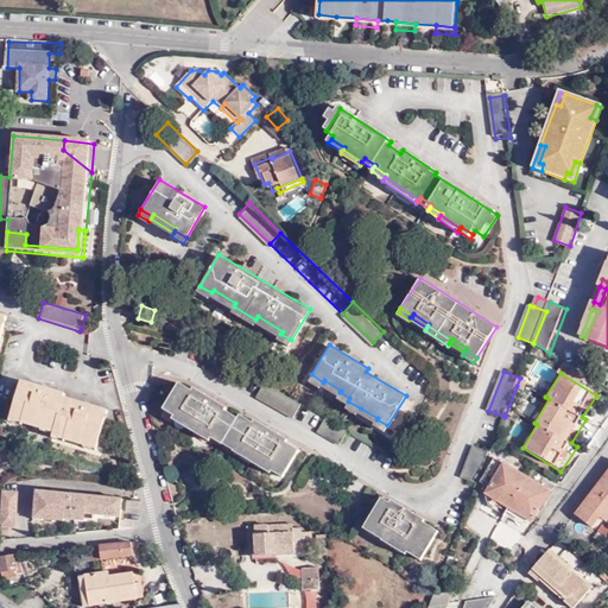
[(521,377),(520,378),(517,386),(524,388),(527,379),(521,377)]
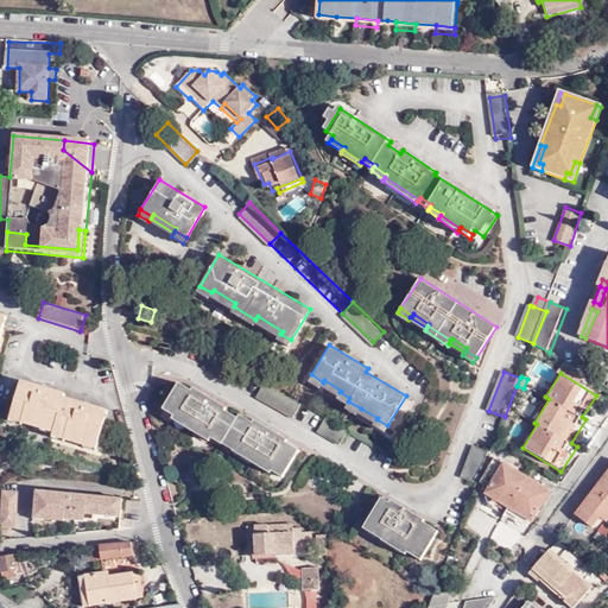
[(64,392),(21,379),(11,415),(54,429),(51,432),(94,447),(107,409),(63,394),(64,392)]
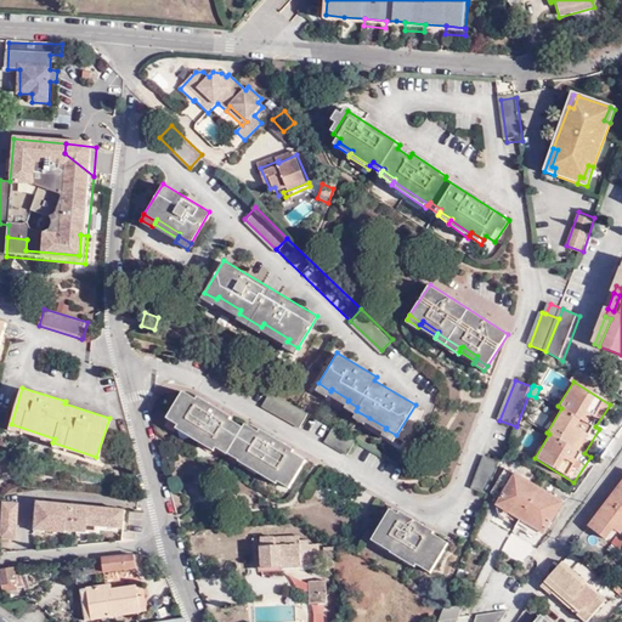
[(309,411),(271,390),(263,405),(299,427),(309,411)]
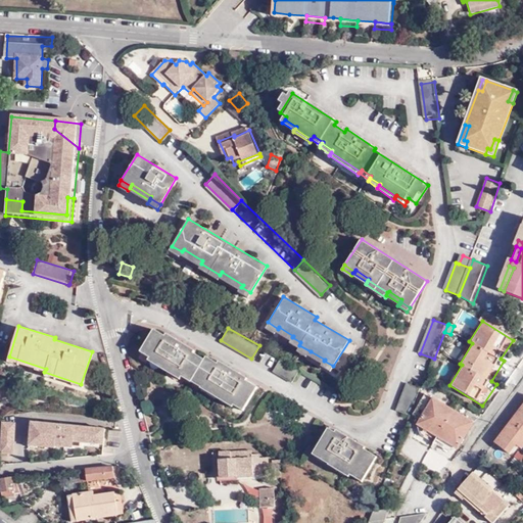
[(237,399),(247,405),(257,386),(247,380),(248,378),(220,362),(219,364),(206,357),(205,359),(194,352),(195,350),(165,333),(164,335),(154,330),(145,347),(153,352),(150,357),(183,376),(185,372),(195,378),(195,377),(204,382),(203,383),(236,402),(237,399)]
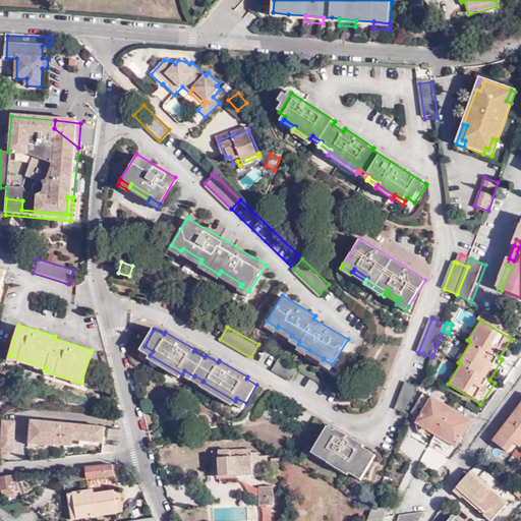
[(145,346),(141,350),(150,355),(153,351),(145,346)]
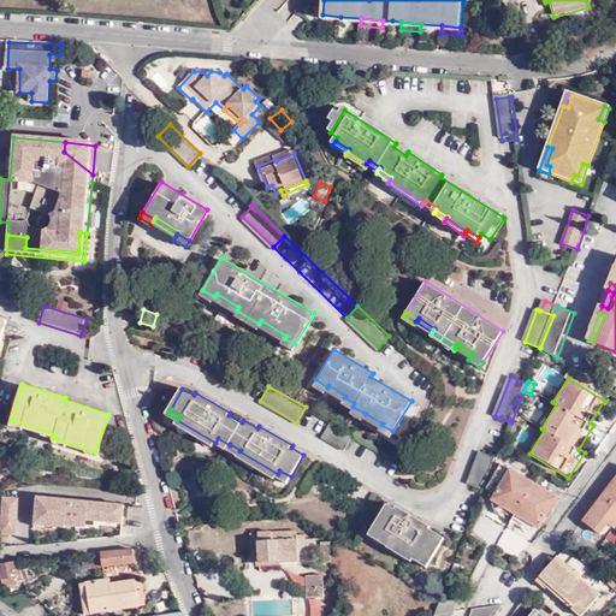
[(177,420),(175,425),(213,448),(215,443),(177,420)]
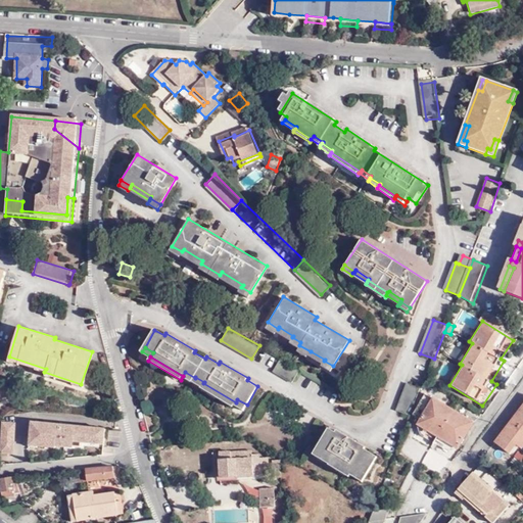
[(183,376),(192,382),(193,381),(195,378),(185,372),(183,376)]
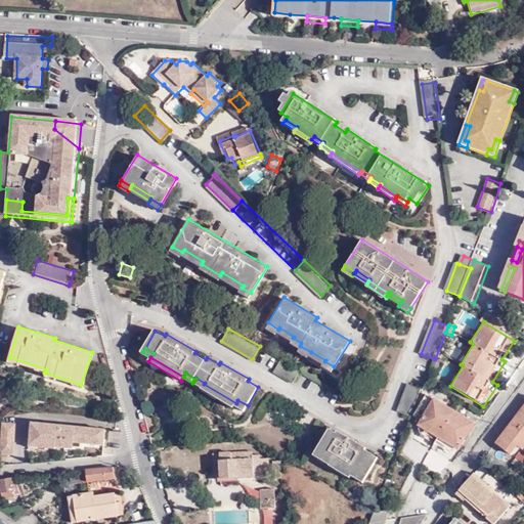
[(195,379),(193,382),(203,386),(204,384),(205,383),(195,378),(195,379)]
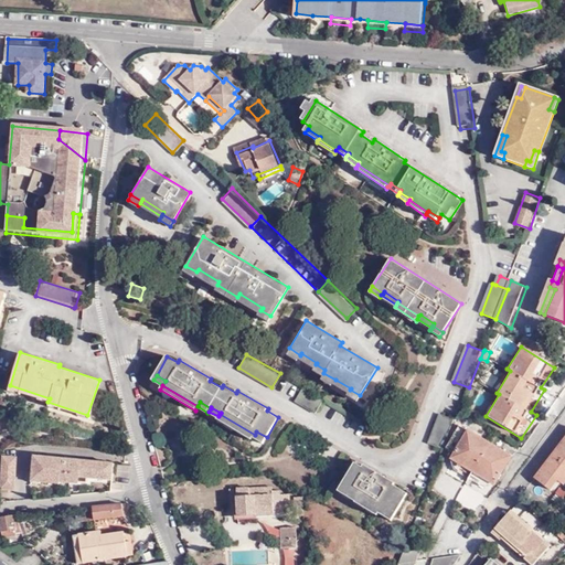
[(220,414),(219,416),(217,418),(253,438),(254,437),(255,435),(220,414)]
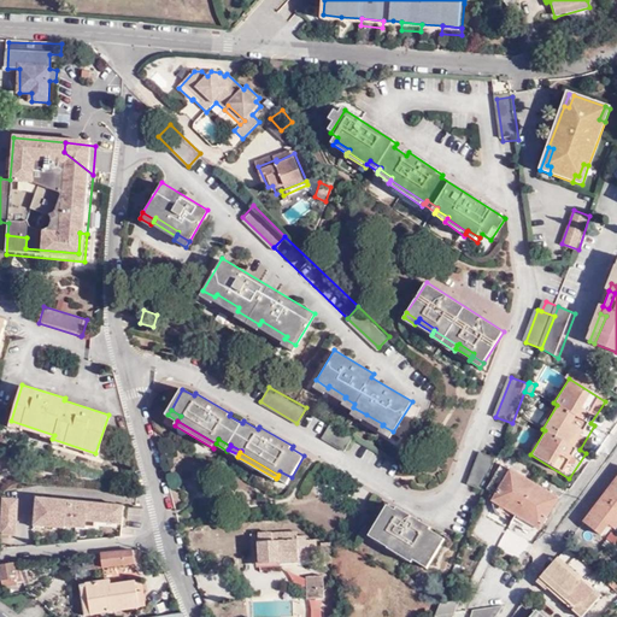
[(470,486),(486,492),(499,458),(481,453),(470,486)]
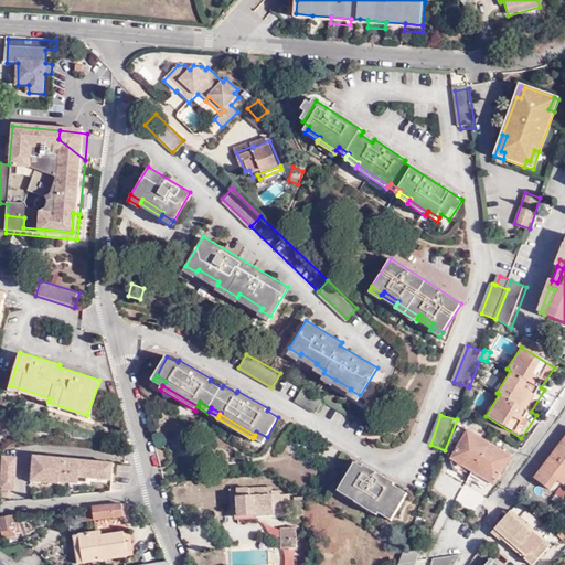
[(511,454),(461,426),(448,450),(456,455),(452,461),(494,484),(511,454)]
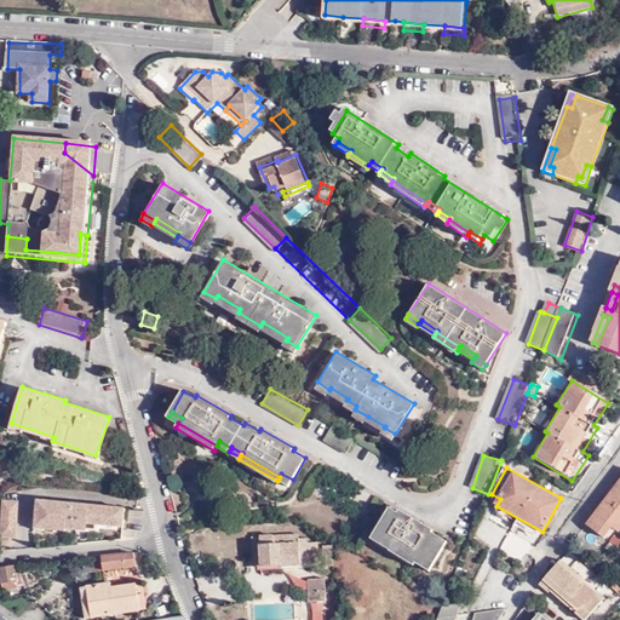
[(280,477),(279,480),(290,486),(293,480),(281,474),(280,477)]
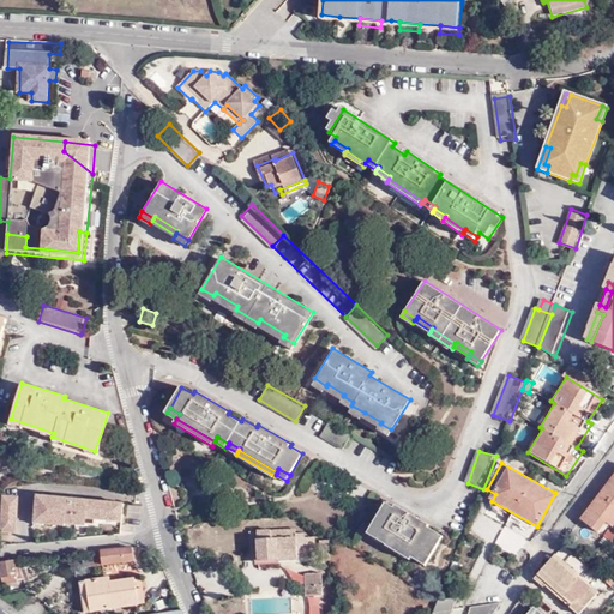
[(599,530),(608,519),(613,510),(613,474),(582,517),(599,530)]
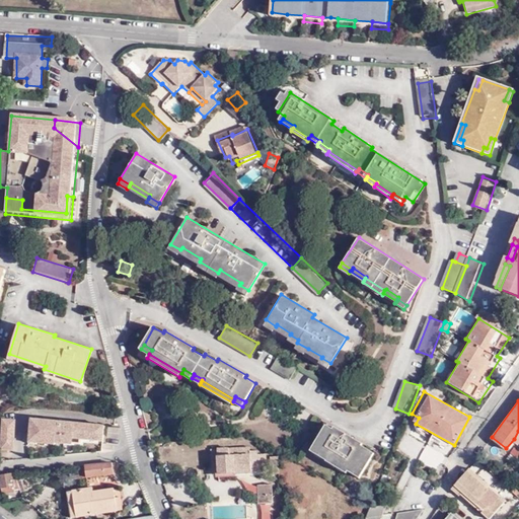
[(56,444),(73,445),(73,444),(74,439),(82,440),(103,442),(104,426),(70,423),(69,429),(64,429),(64,423),(31,420),(29,445),(39,445),(39,444),(56,446),(56,444)]
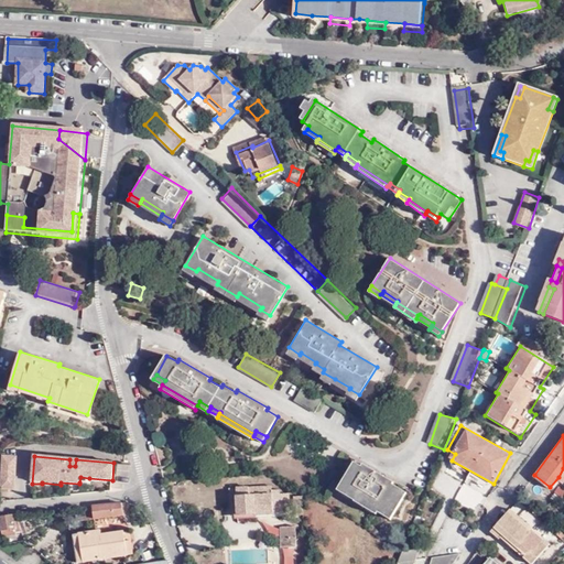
[(18,458),(2,457),(0,476),(0,489),(14,490),(18,458)]
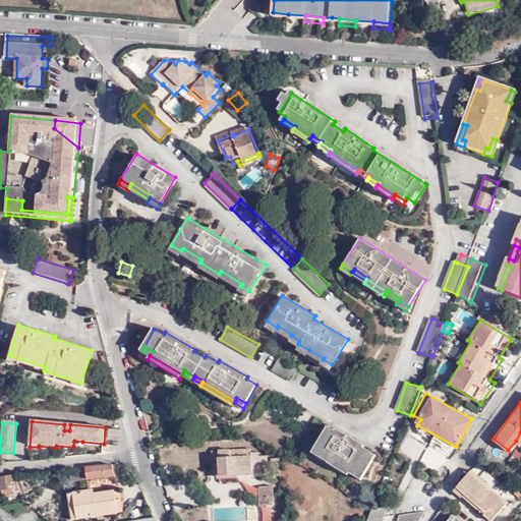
[(330,459),(350,470),(352,467),(365,474),(377,453),(363,446),(364,444),(336,427),(334,429),(327,425),(314,448),(331,457),(330,459)]
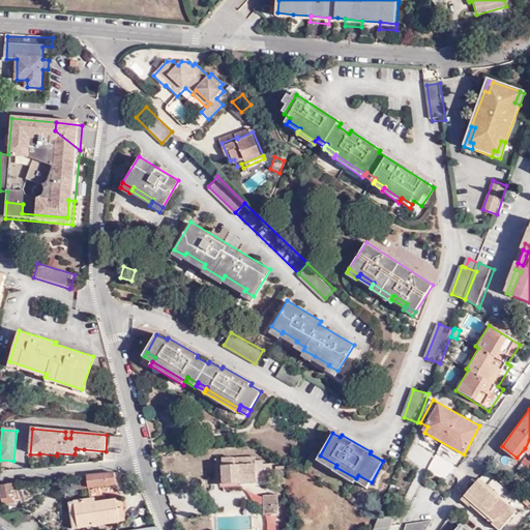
[(320,455),(318,459),(334,469),(335,467),(336,465),(320,455)]
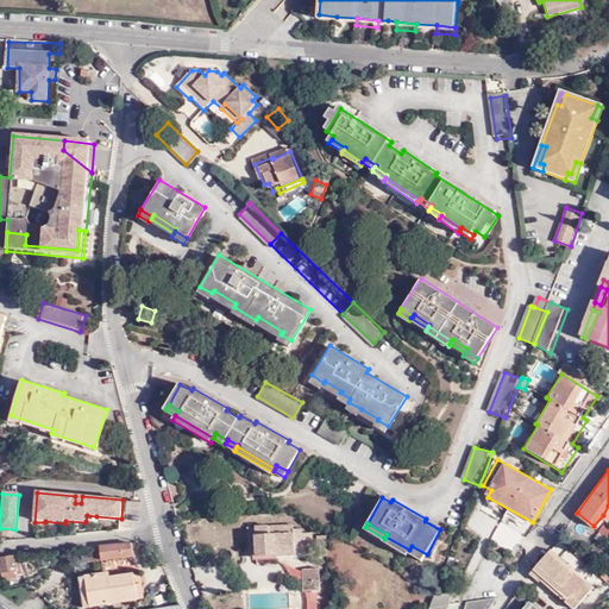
[(249,544),(250,544),(251,558),(295,556),(295,554),(303,554),(303,546),(312,546),(311,534),(302,534),(302,529),(294,529),(294,525),(248,528),(249,544)]
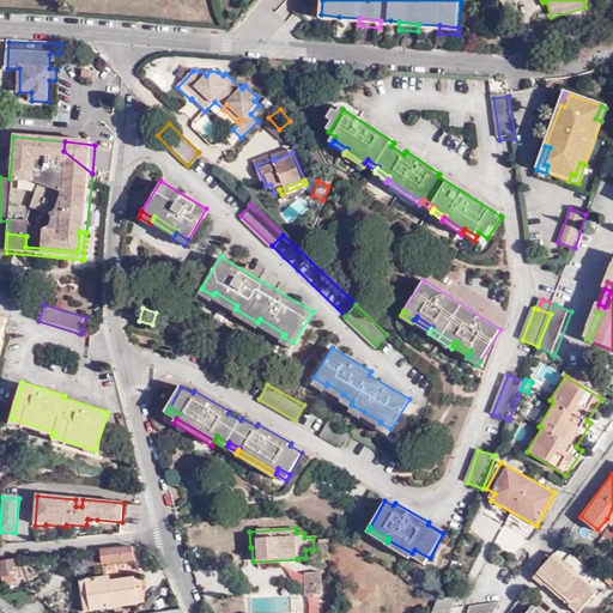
[(412,553),(388,540),(387,542),(386,545),(410,559),(412,556),(412,553)]
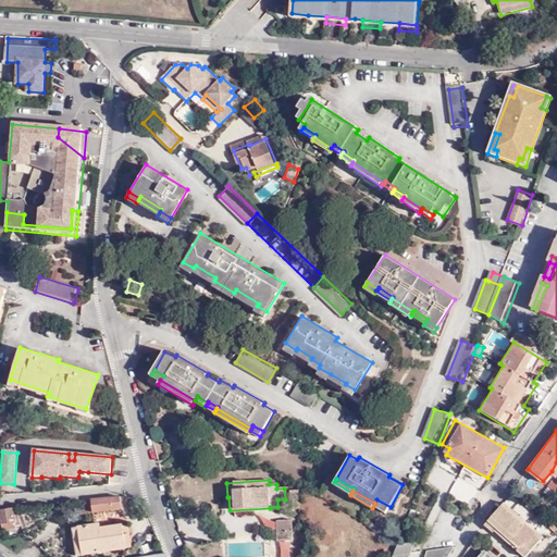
[(121,498),(107,499),(82,502),(83,515),(122,509),(121,498)]
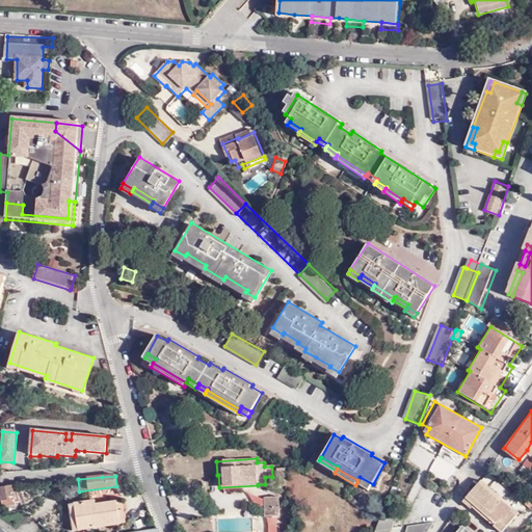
[(357,480),(357,482),(370,489),(373,484),(360,477),(357,480)]
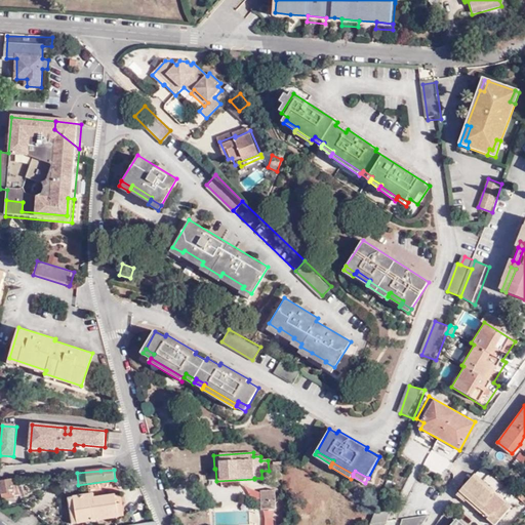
[(499,524),(515,508),(477,475),(459,495),(467,501),(493,524),(499,524)]
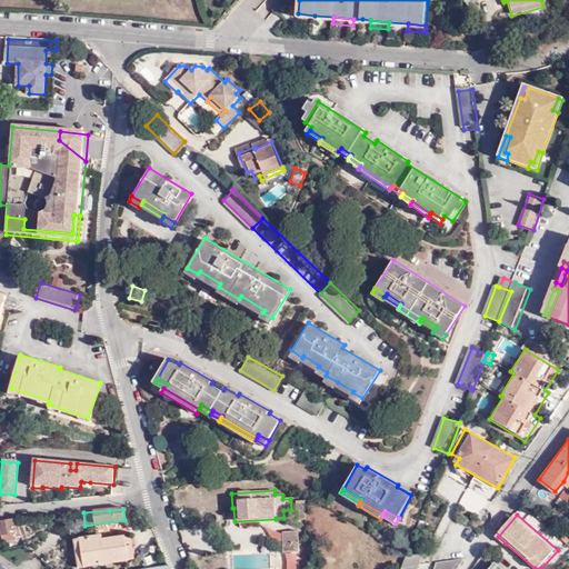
[(19,527),(17,519),(0,520),(0,526),(3,541),(16,539),(15,528),(19,527)]
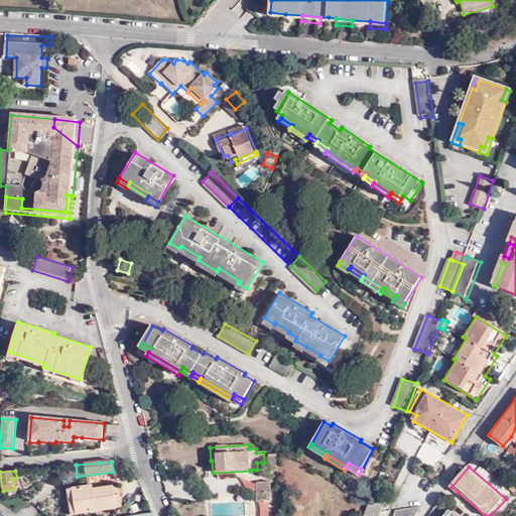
[(269,485),(256,485),(256,501),(270,501),(269,485)]
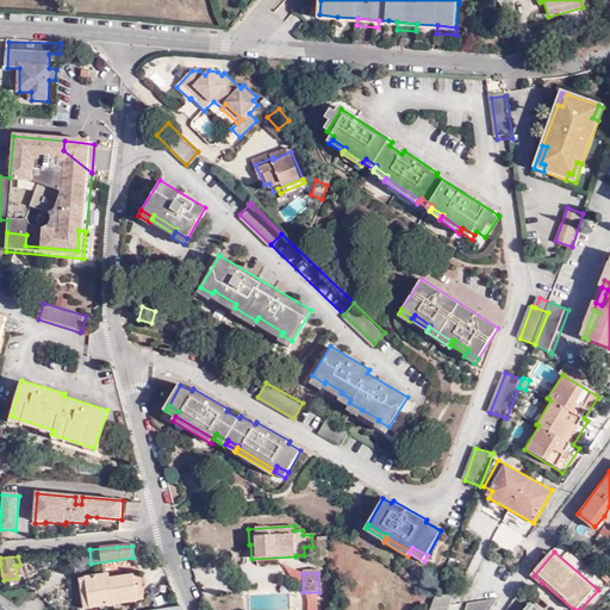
[(107,580),(106,576),(86,579),(91,609),(145,601),(142,576),(107,580)]
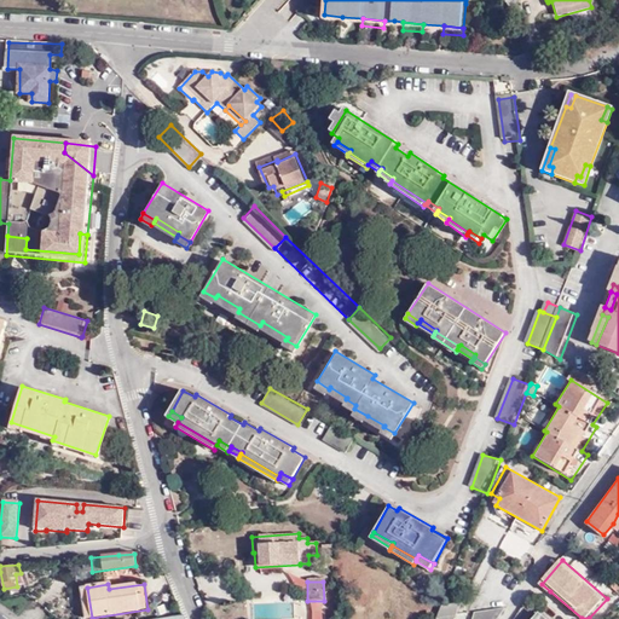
[(549,594),(550,591),(542,584),(539,585),(549,594)]
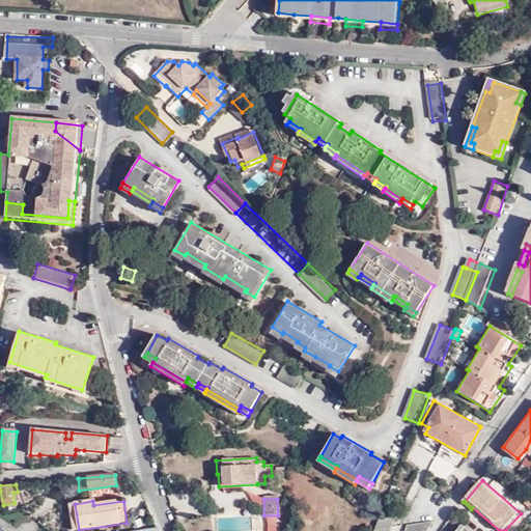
[(79,530),(75,504),(68,505),(73,530),(79,530)]
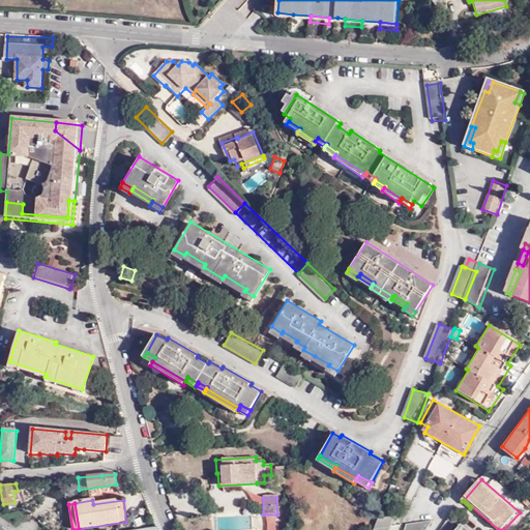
[(390,529),(399,513),(382,513),(375,529),(390,529)]
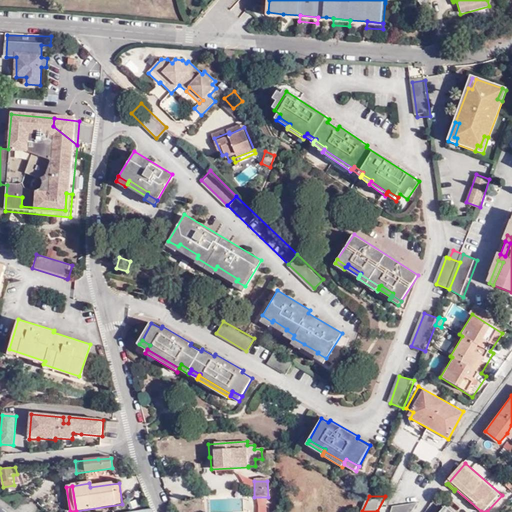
[(414,511),(422,500),(394,505),(392,511),(414,511)]
